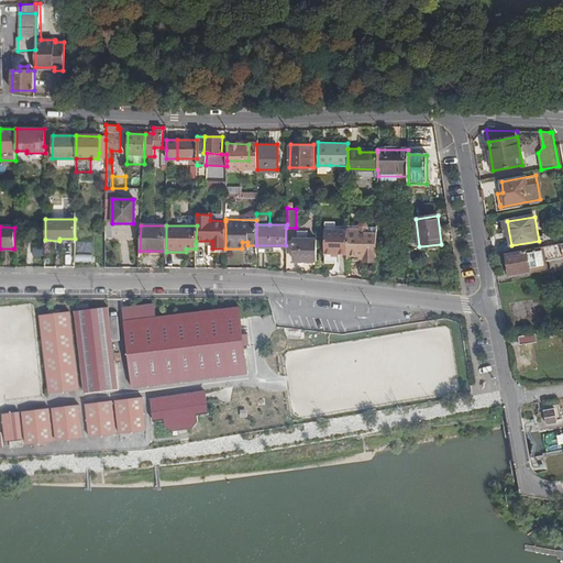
[(338,253),(346,253),(348,229),(348,228),(334,228),(324,228),(324,262),(338,262),(338,253)]
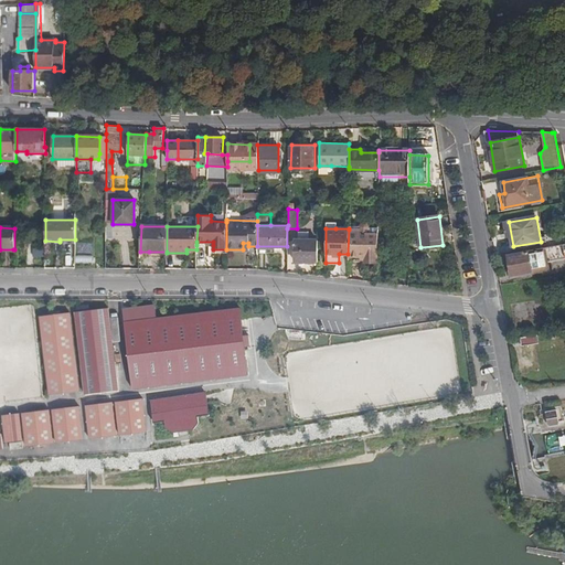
[(364,259),(379,259),(379,233),(361,233),(361,230),(349,230),(348,254),(348,256),(364,256),(364,259)]
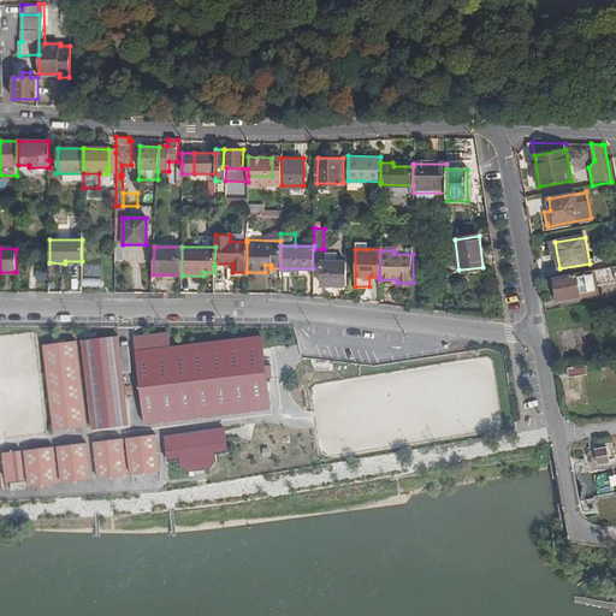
[(598,268),(615,266),(615,252),(596,256),(598,268)]
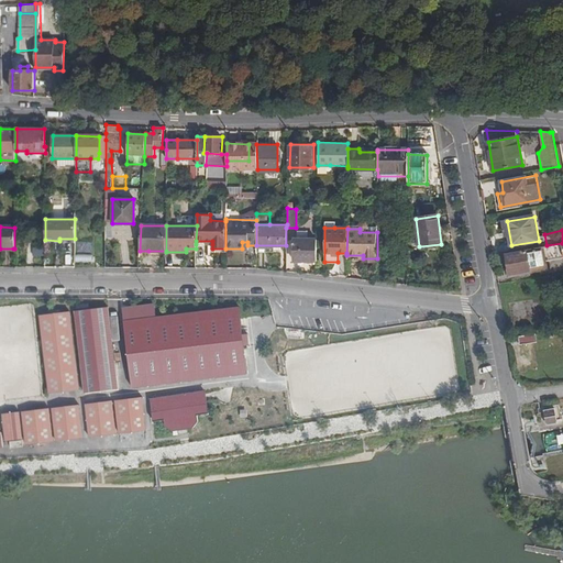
[(294,261),(317,262),(317,239),(294,239),(294,261)]
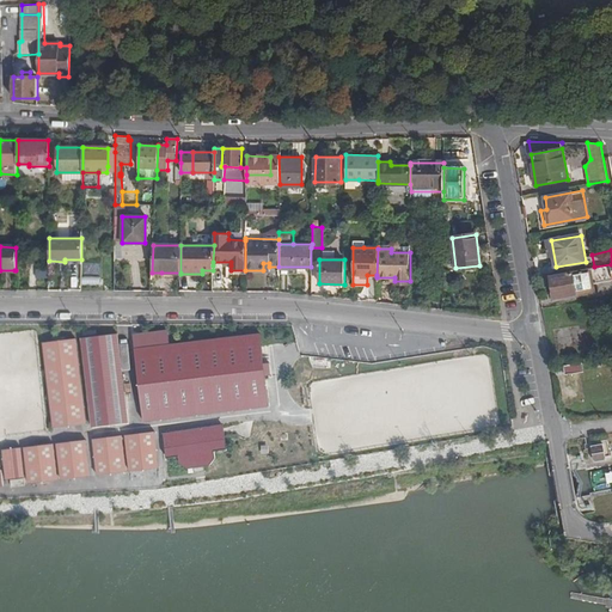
[(611,264),(594,267),(551,275),(555,298),(593,291),(592,283),(611,280),(611,264)]
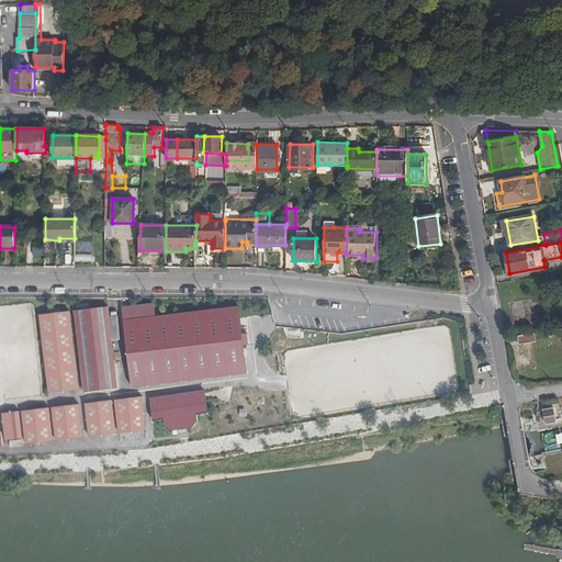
[(57,393),(52,345),(57,345),(65,344),(69,343),(75,391),(96,389),(115,385),(108,303),(98,304),(88,305),(75,307),(75,308),(70,308),(41,312),(37,313),(47,394),(57,393)]
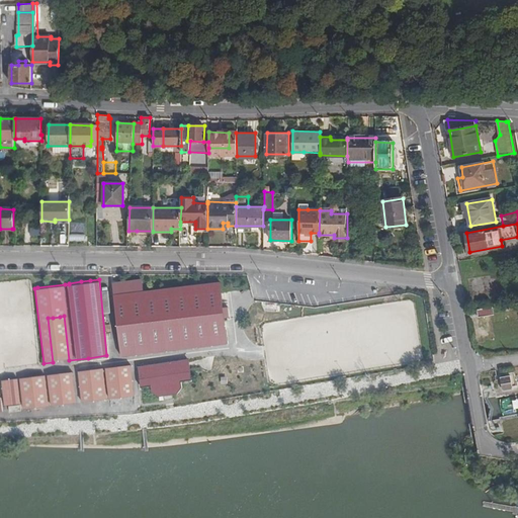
[(212,281),(192,283),(167,286),(143,289),(142,280),(112,283),(113,292),(122,353),(227,341),(224,316),(228,316),(227,306),(223,306),(221,288),(220,280),(219,280),(212,281)]
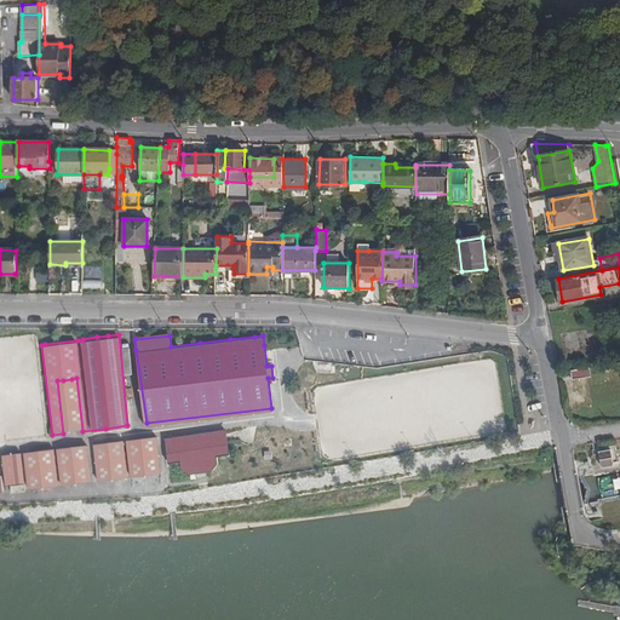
[(573,372),(574,380),(593,378),(592,368),(586,369),(585,365),(577,366),(578,371),(573,372)]
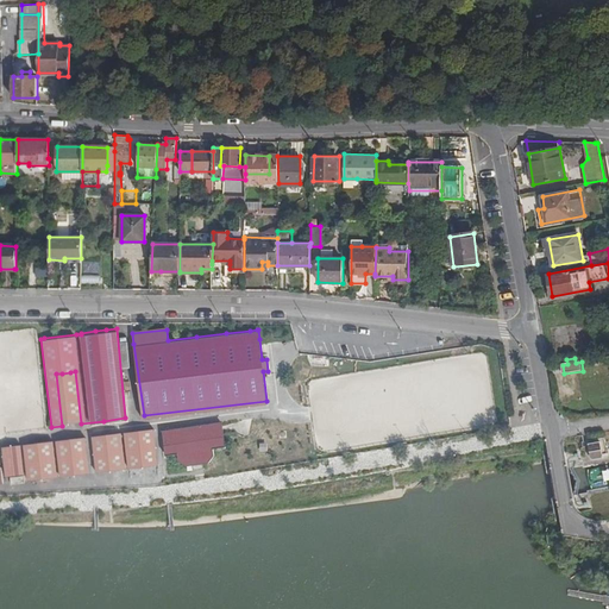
[(76,424),(81,424),(75,371),(70,372),(76,424)]
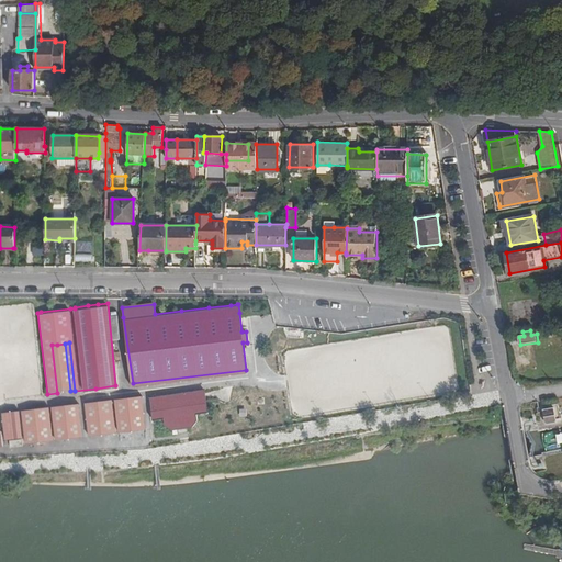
[(57,345),(52,345),(57,393),(63,392),(60,370),(57,345)]
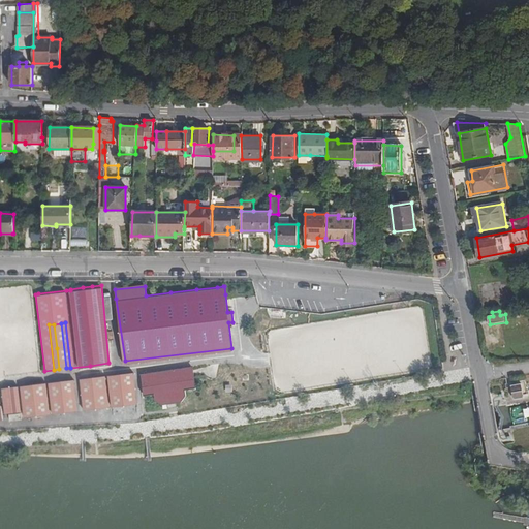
[(143,384),(193,375),(191,368),(142,376),(143,384)]
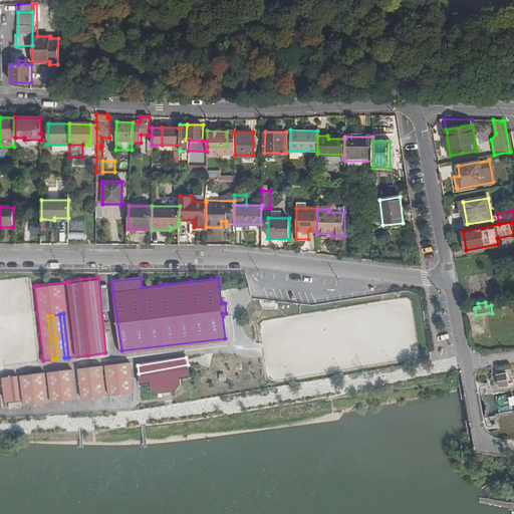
[(127,374),(138,372),(136,360),(125,362),(126,366),(127,374)]
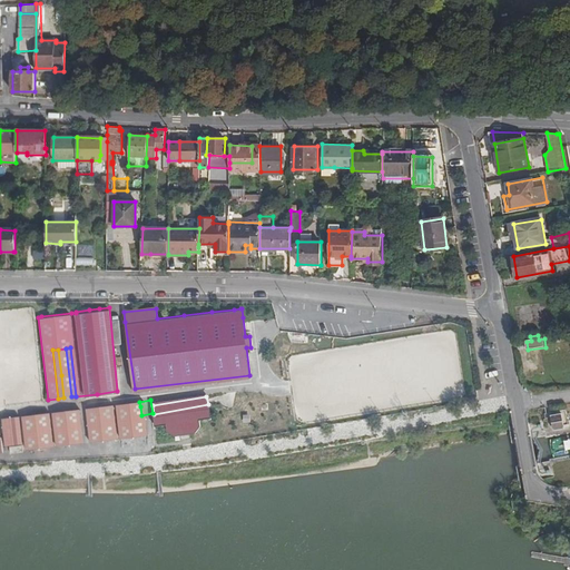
[(140,406),(139,402),(104,408),(105,413),(140,406)]
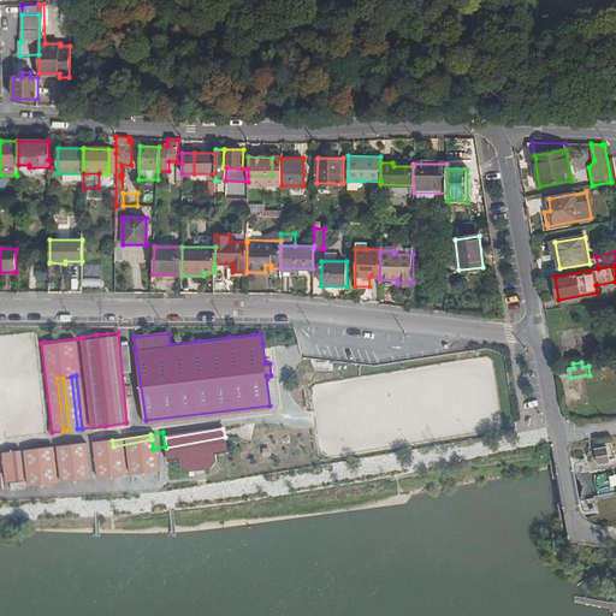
[(227,452),(225,437),(166,448),(169,461),(179,460),(181,465),(187,472),(211,469),(217,462),(215,454),(227,452)]
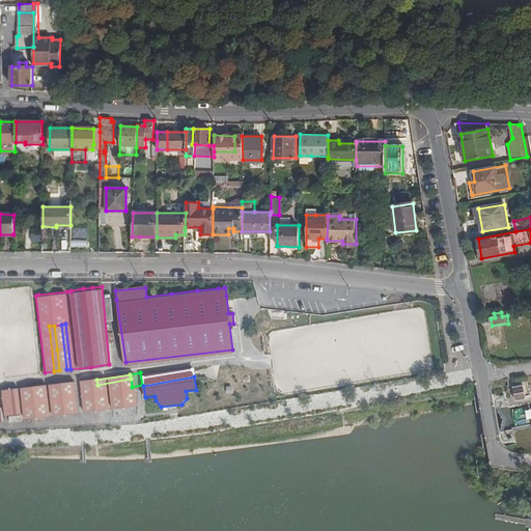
[(98,385),(100,393),(132,387),(131,379),(98,385)]
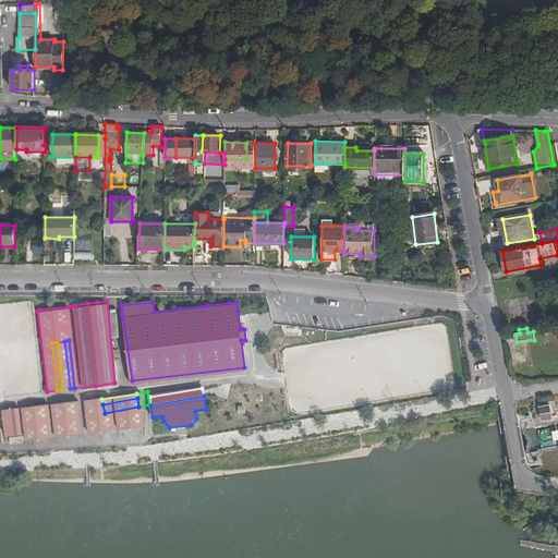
[(59,412),(74,409),(73,403),(72,403),(58,407),(59,412)]
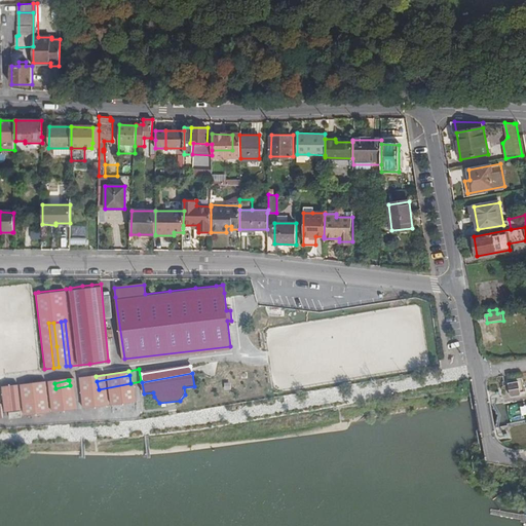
[(520,398),(517,382),(506,384),(510,400),(520,398)]
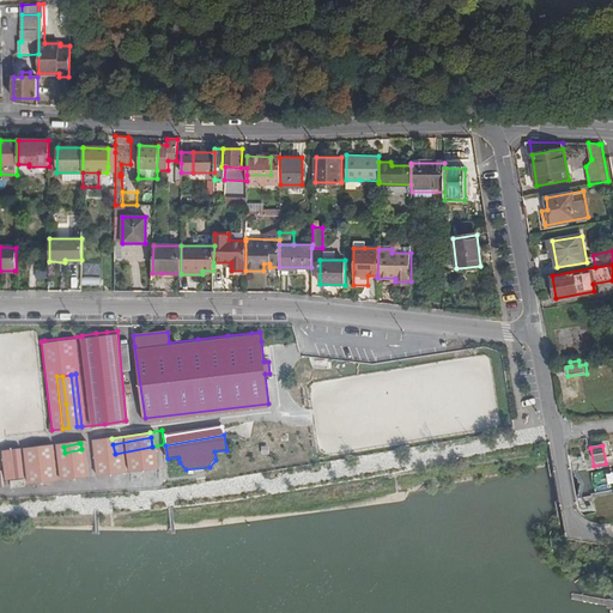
[(37,479),(85,469),(84,461),(82,449),(65,453),(64,447),(40,451),(31,453),(37,479)]
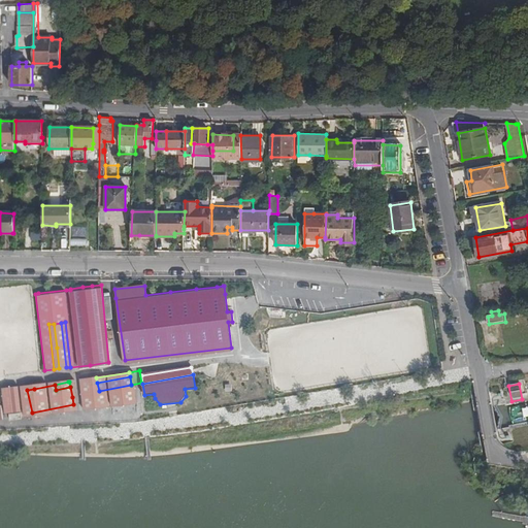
[(99,391),(99,392),(100,399),(133,393),(133,392),(131,385),(99,391)]
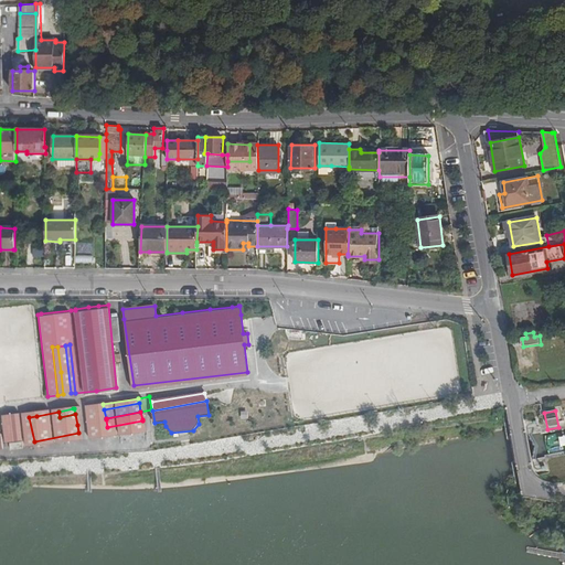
[(35,447),(46,445),(80,438),(78,433),(34,441),(29,417),(7,422),(9,433),(12,451),(35,447)]
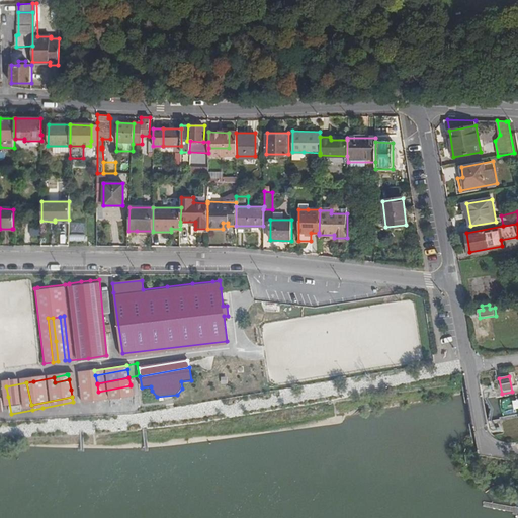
[(132,391),(126,392),(130,408),(142,406),(138,383),(131,384),(131,385),(132,391)]
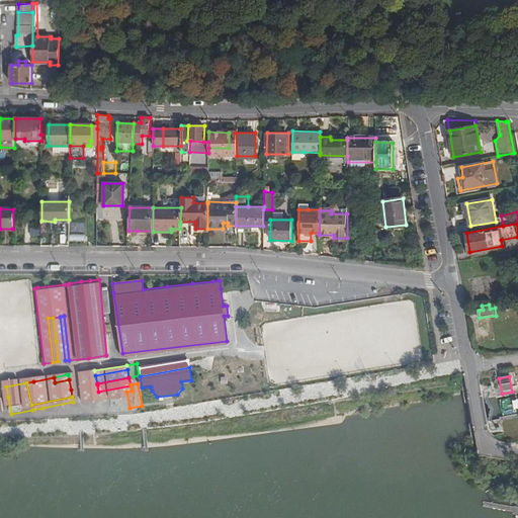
[(131,385),(98,392),(99,397),(123,393),(126,392),(132,391),(131,385)]
